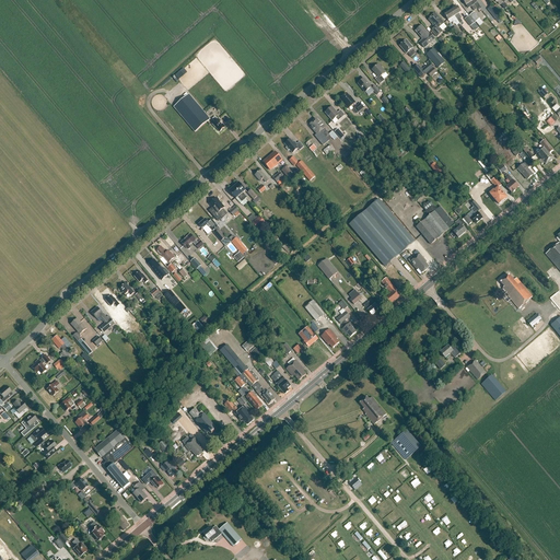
[(474,11),(477,9),(473,1),(470,0),(462,0),(463,0),(466,6),(468,9),(471,7),(474,11)]
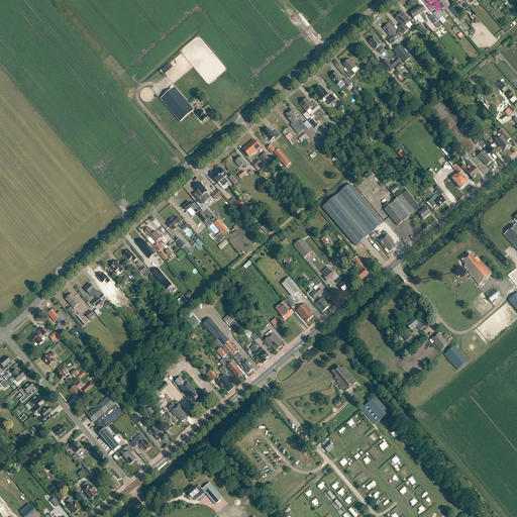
[(434,0),(436,1),(440,8),(443,7),(438,0),(434,0)]
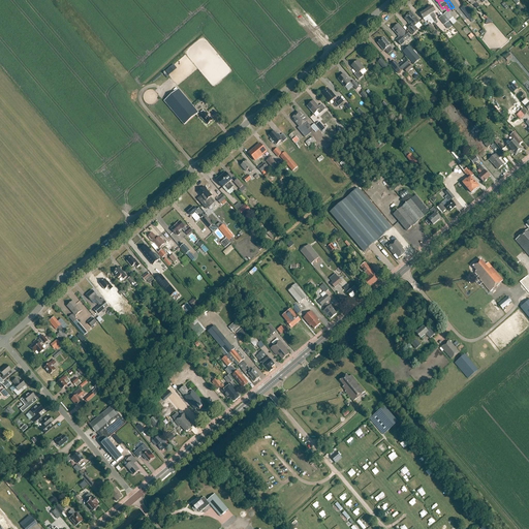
[(465,5),(461,9),(470,20),(474,17),(465,5)]
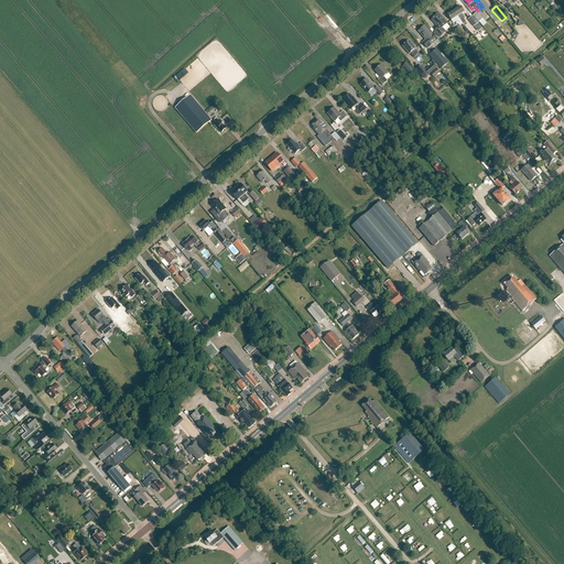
[(463,24),(466,23),(464,19),(465,18),(463,14),(465,12),(462,7),(454,11),(463,24)]
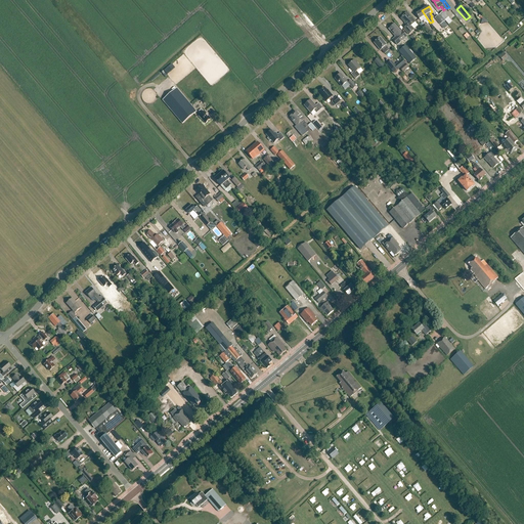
[(425,20),(427,25),(430,23),(422,10),(416,14),(420,19),(420,20),(421,20),(423,20),(424,20),(425,20)]
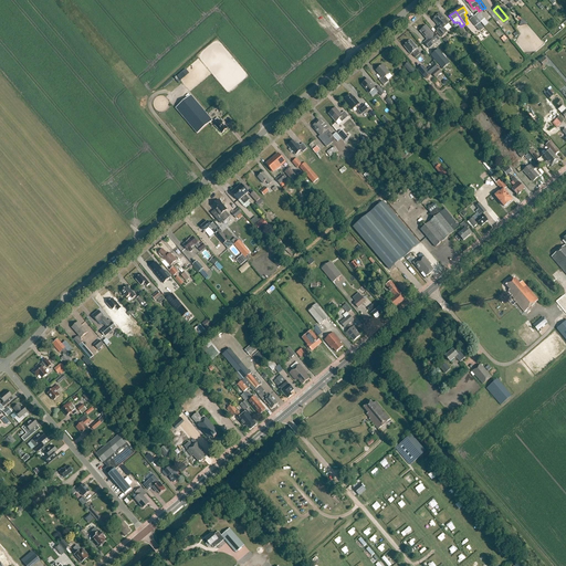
[(474,16),(474,17),(480,23),(484,20),(479,12),(474,16)]
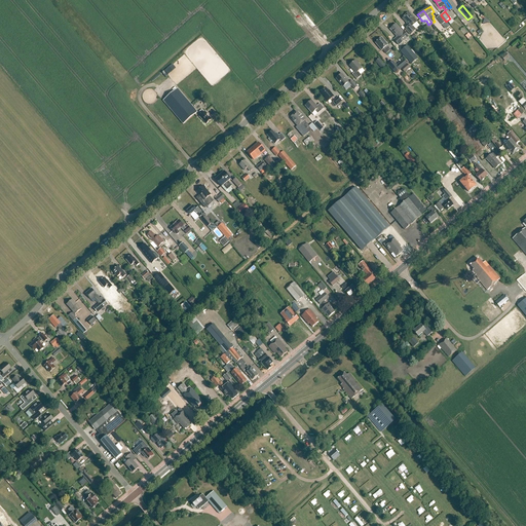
[(417,23),(409,13),(403,19),(409,26),(406,30),(411,35),(416,30),(413,27),(417,23)]
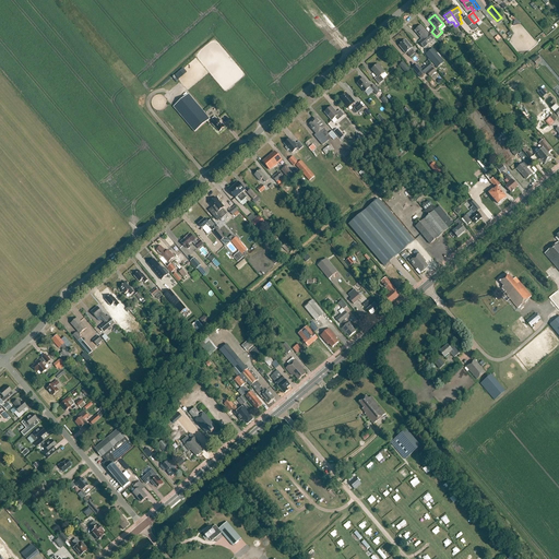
[(515,21),(513,25),(521,23),(516,19),(512,15),(511,19),(515,21)]
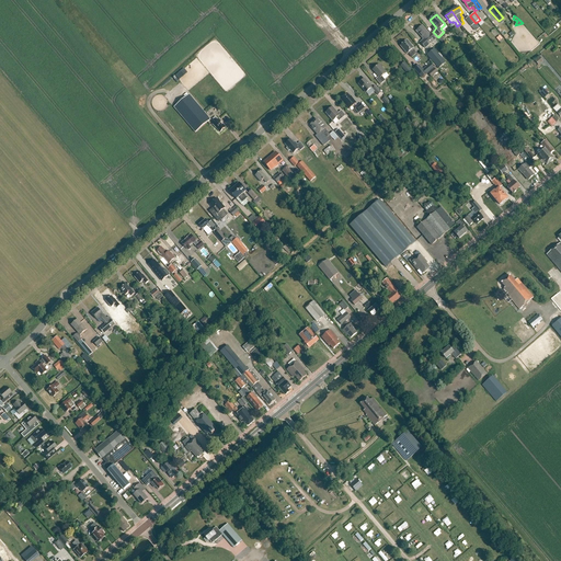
[(476,23),(470,16),(465,20),(470,27),(476,23)]
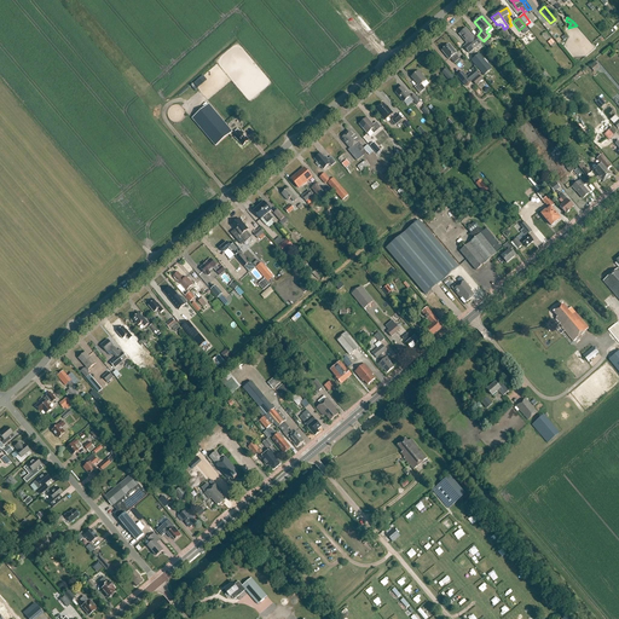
[(464,47),(469,53),(481,44),(475,38),(474,39),(466,29),(460,35),(468,44),(464,47)]
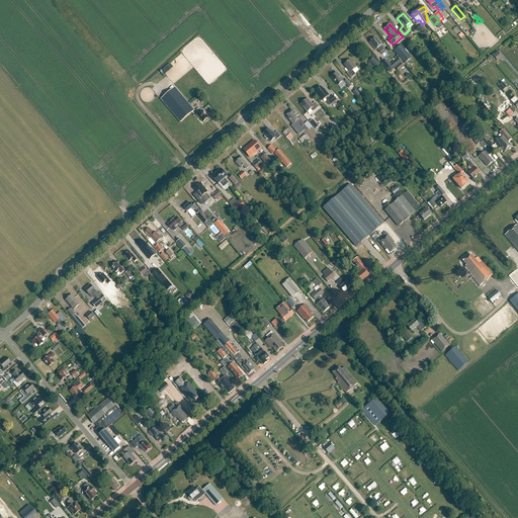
[(428,32),(421,25),(417,28),(425,36),(428,32)]
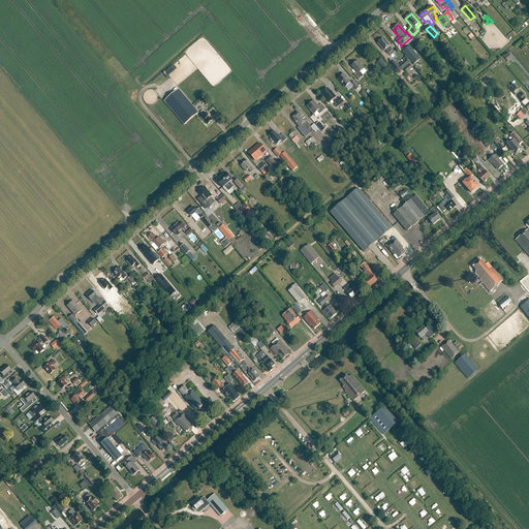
[(383,51),(384,51),(389,55),(393,51),(390,47),(391,45),(390,45),(389,43),(387,43),(384,38),(377,43),(381,49),(381,50),(383,51)]
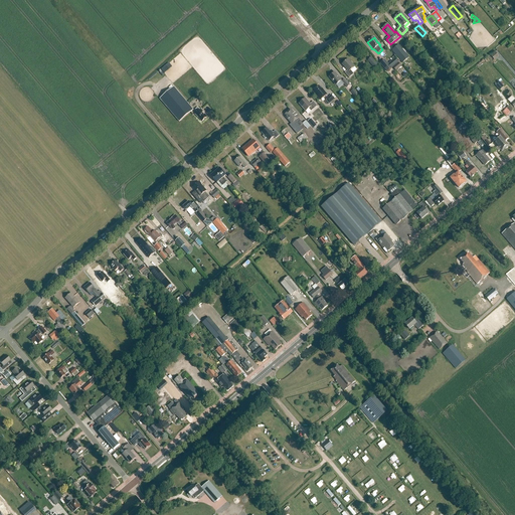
[(398,45),(392,51),(402,63),(409,57),(398,45)]
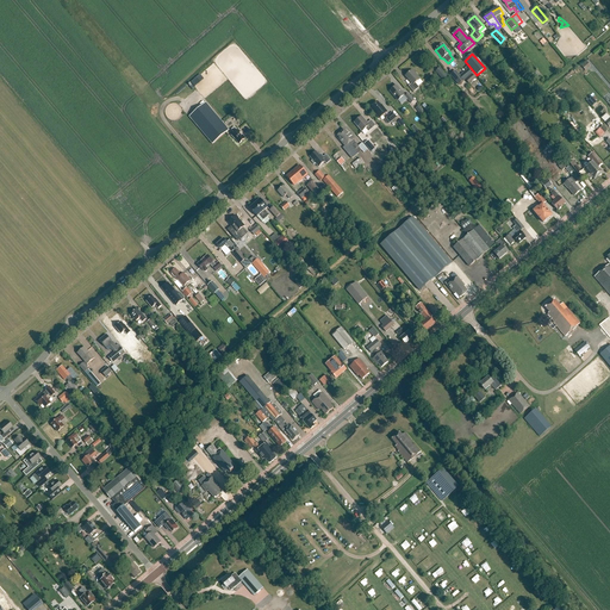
[(586,62),(580,66),(585,72),(590,67),(586,62)]
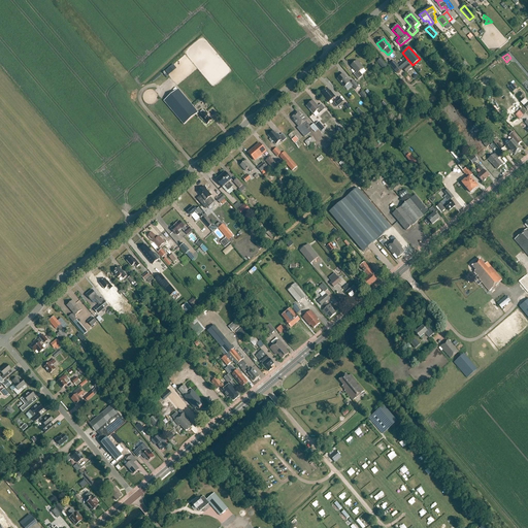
[(377,62),(384,69),(388,65),(382,58),(377,62)]
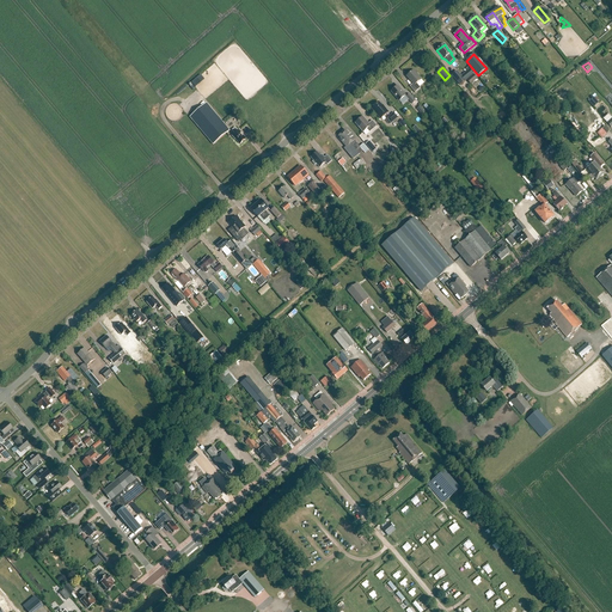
[(422,80),(414,71),(407,77),(414,84),(410,87),(415,93),(421,89),(417,84),(422,80)]
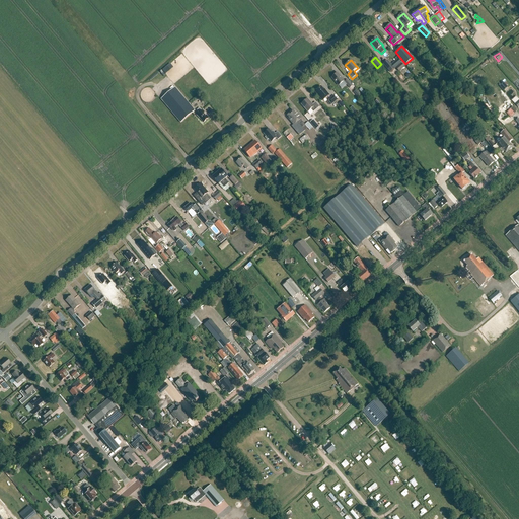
[(391,65),(387,61),(383,64),(390,73),(396,68),(398,72),(404,67),(398,60),(391,65)]
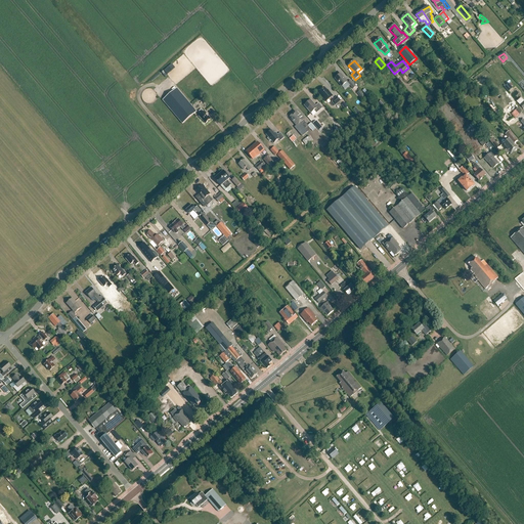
[(167,74),(175,68),(171,63),(164,71),(167,74)]
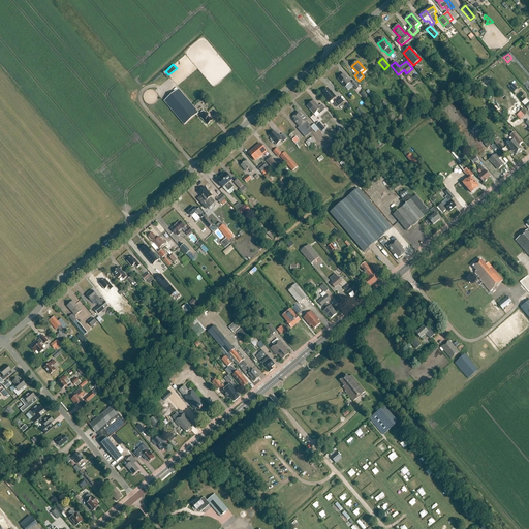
[(338,80),(345,88),(350,83),(344,74),(338,80)]
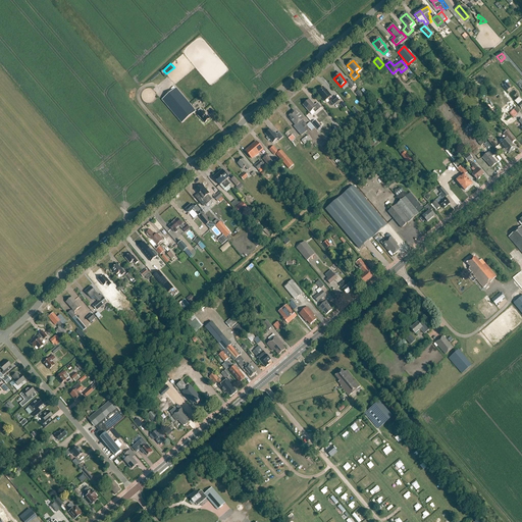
[(328,93),(323,88),(317,93),(324,102),(331,96),(328,93)]
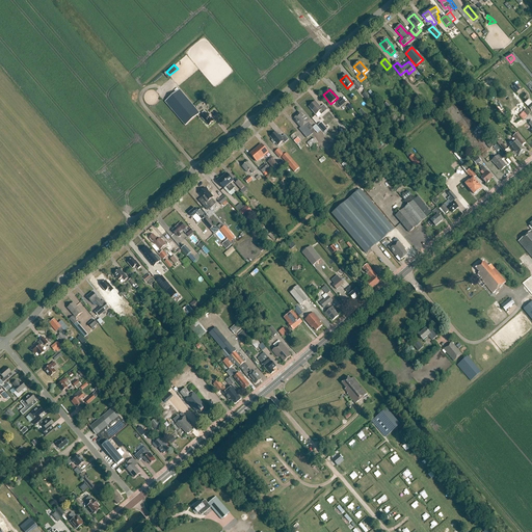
[(185,126),(198,114),(195,111),(196,110),(180,90),(165,102),(185,126)]
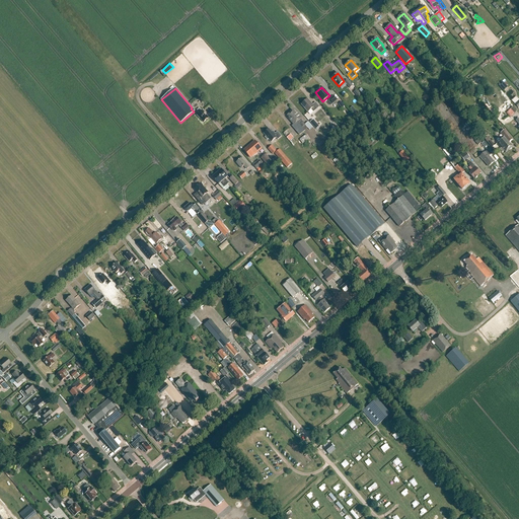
[(328,100),(331,104),(338,100),(334,96),(328,100)]
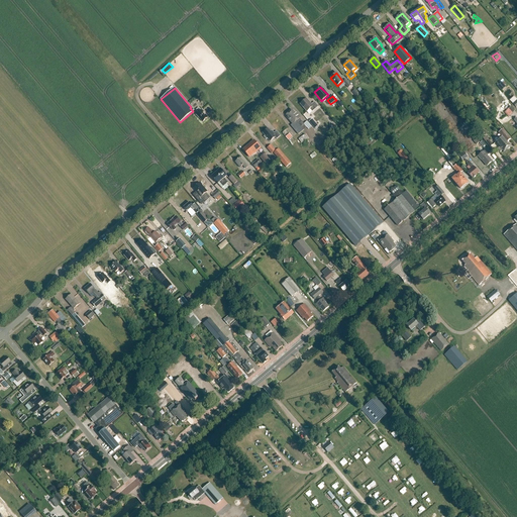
[(311,105),(307,99),(300,104),(307,112),(310,109),(312,112),(318,107),(314,102),(311,105)]
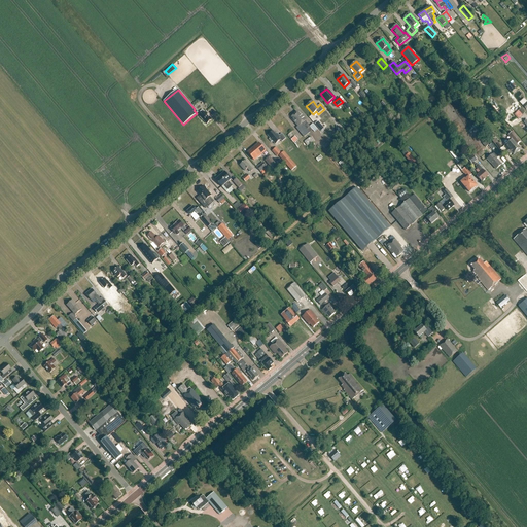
[(203,120),(207,125),(212,120),(208,116),(209,115),(206,112),(205,113),(203,110),(200,112),(203,115),(200,117),(203,120)]
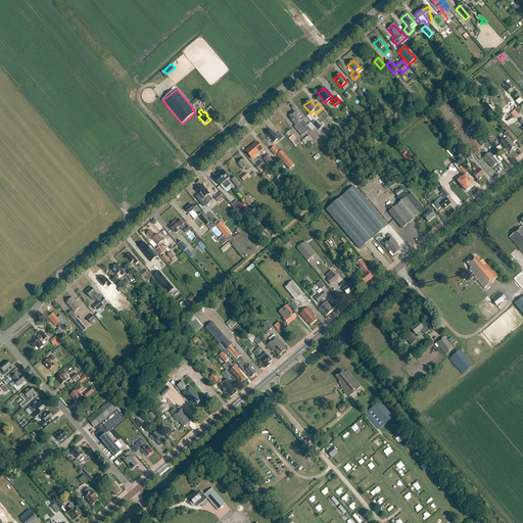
[(295,111),(292,113),(306,131),(310,129),(312,131),(315,128),(311,123),(307,126),(303,121),(304,120),(300,114),(299,115),(295,111)]
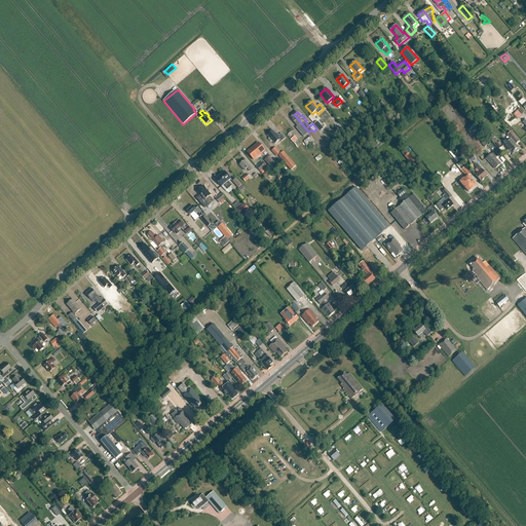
[(294,114),(291,117),(293,119),(292,119),(298,127),(299,128),(297,129),(304,137),(309,133),(308,132),(294,114)]
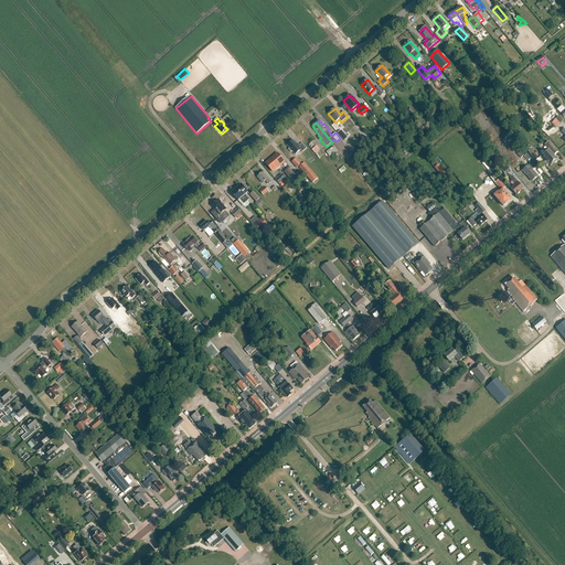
[(291,152),(292,151),(295,155),(300,150),(302,152),(307,149),(302,144),(299,146),(297,142),(296,144),(292,140),(287,146),(289,148),(288,149),(291,152)]
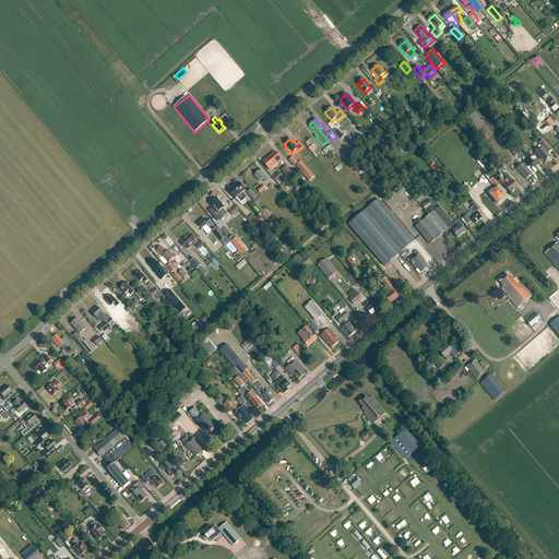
[(551,158),(548,154),(552,151),(544,140),(539,144),(543,149),(536,154),(540,159),(538,162),(540,165),(544,163),(545,164),(548,161),(550,161),(551,159),(551,158)]
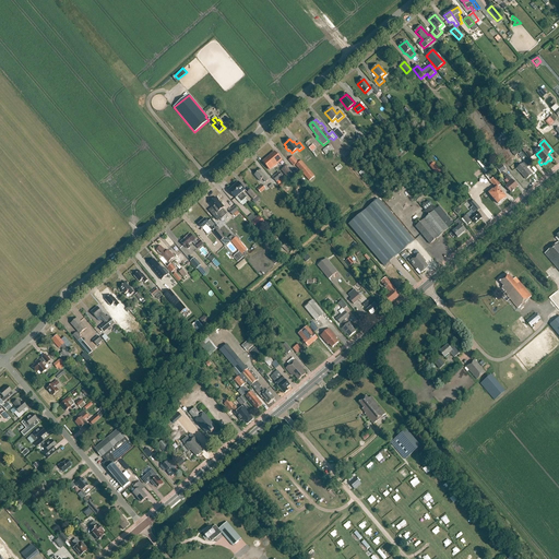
[(326,155),(332,150),(329,146),(323,151),(326,155)]
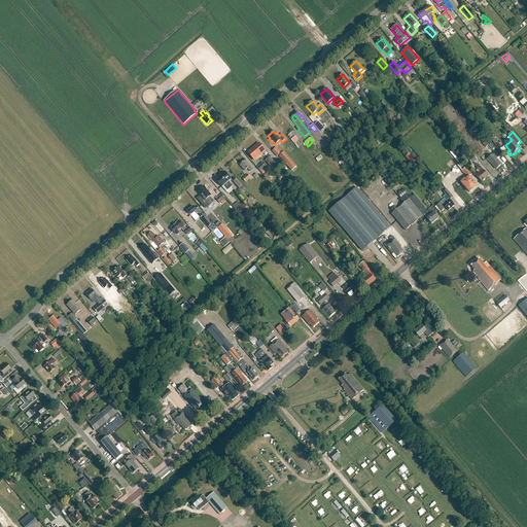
[(251,149),(248,152),(254,161),(258,156),(260,154),(261,154),(266,151),(258,143),(251,149)]
